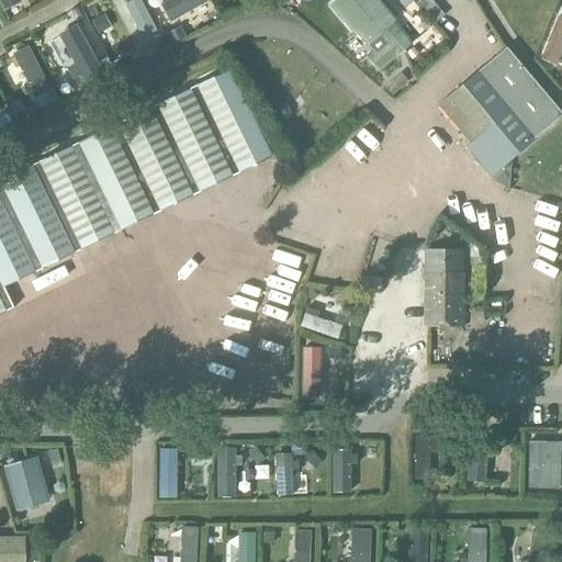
[(19,0),(0,0),(0,3),(4,12),(21,3),(19,0)]
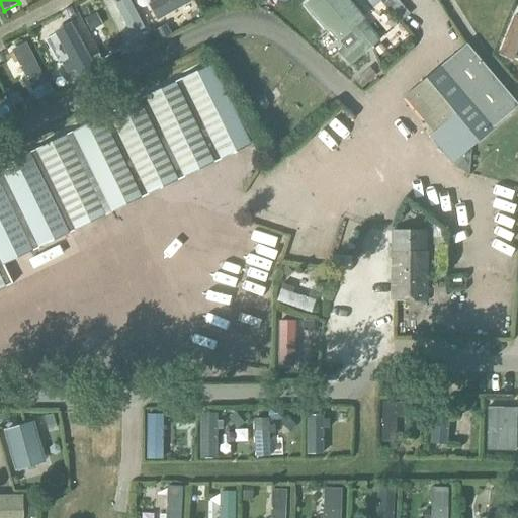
[(158,0),(149,6),(157,20),(190,2),(188,0),(158,0)]
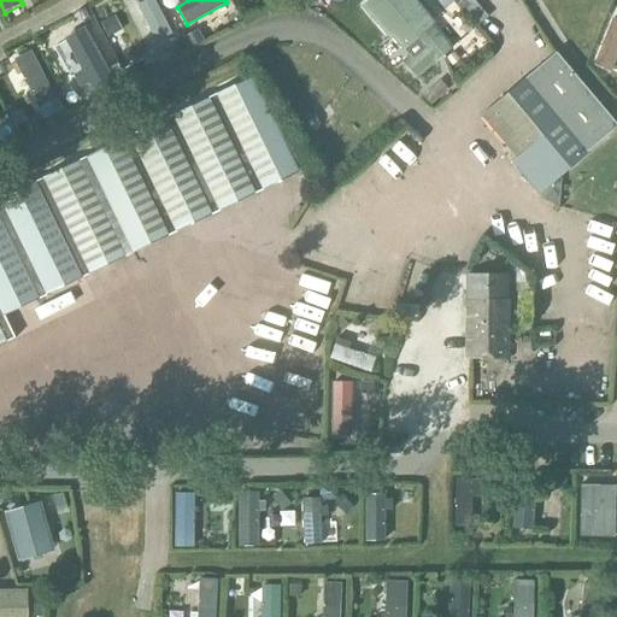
[(430,25),(432,23),(412,0),(371,0),(365,6),(391,36),(392,35),(403,47),(405,46),(413,56),(406,62),(417,75),(450,48),(430,25)]
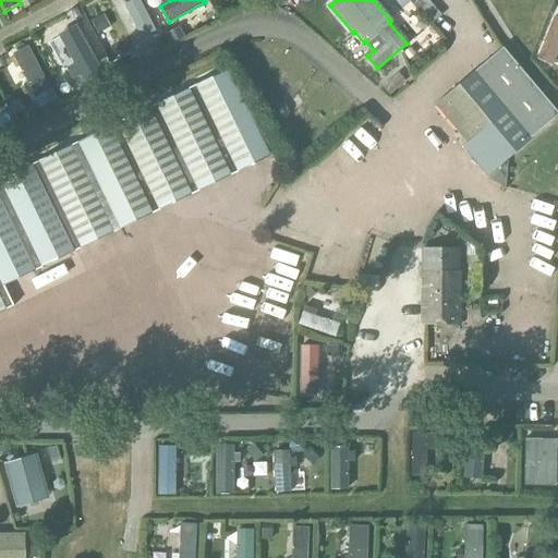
[(409,0),(431,25),(443,15),(428,0),(409,0)]
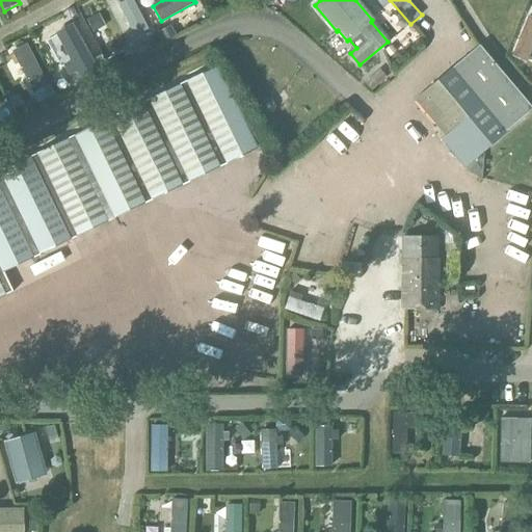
[(475,0),(482,9),(494,0),(475,0)]
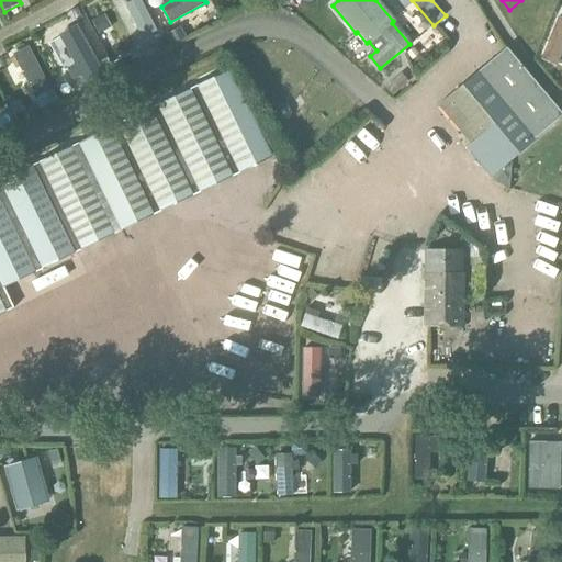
[(141,11),(147,24),(160,18),(153,4),(141,11)]
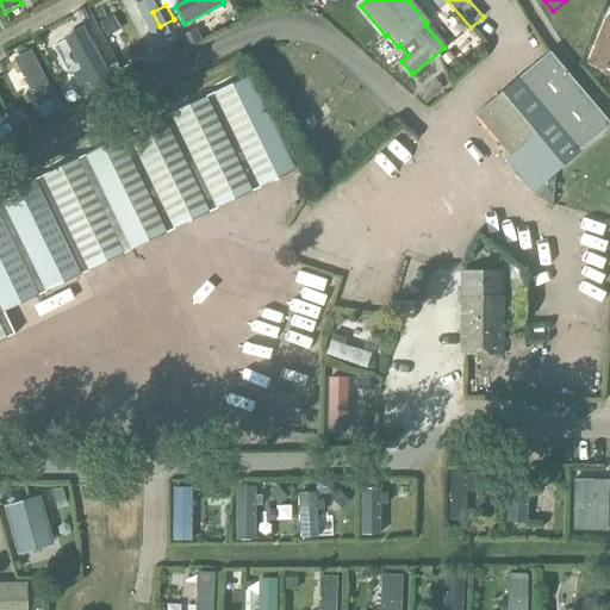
[(147,11),(134,17),(155,56),(168,49),(147,11)]
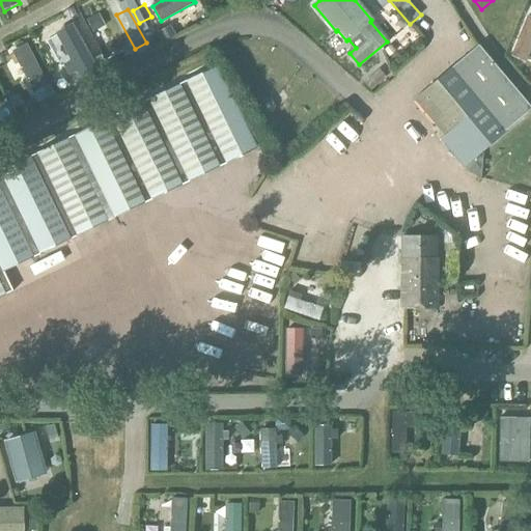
[(68,74),(80,68),(62,36),(51,43),(68,74)]
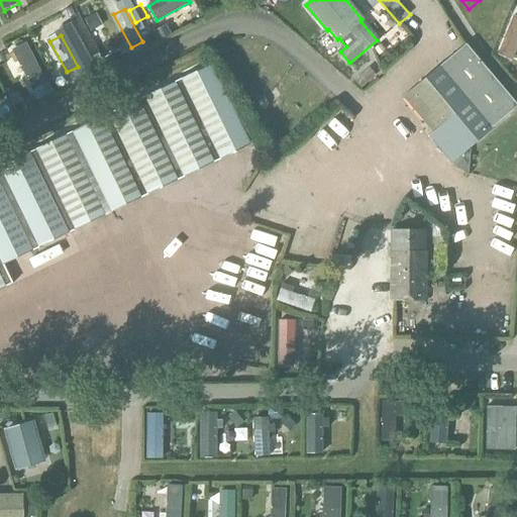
[(516,104),(467,44),(403,98),(432,132),(428,136),(454,168),(469,176),(471,147),(493,129),(492,128),(516,106),(516,104)]
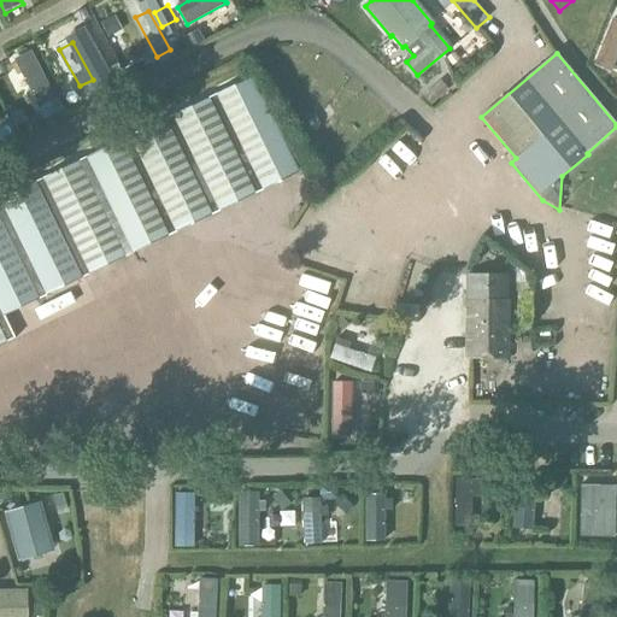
[(17,70),(34,122),(51,117),(33,64),(17,70)]
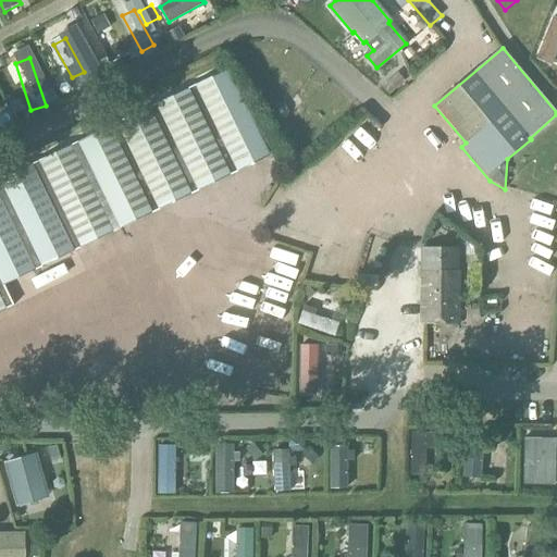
[(0,311),(13,306),(3,285),(271,156),(229,69),(0,180),(0,311)]
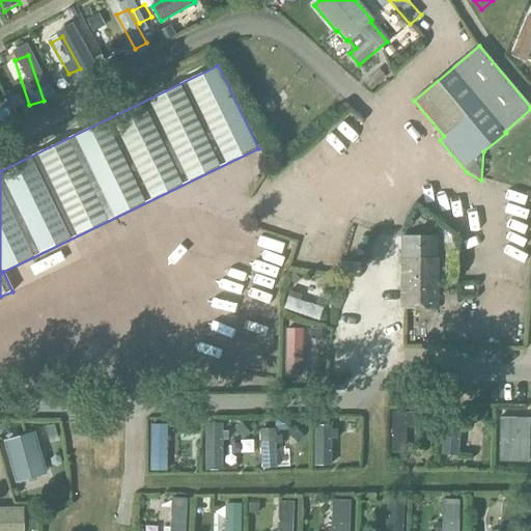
[(396,174),(406,171),(400,155),(390,158),(396,174)]
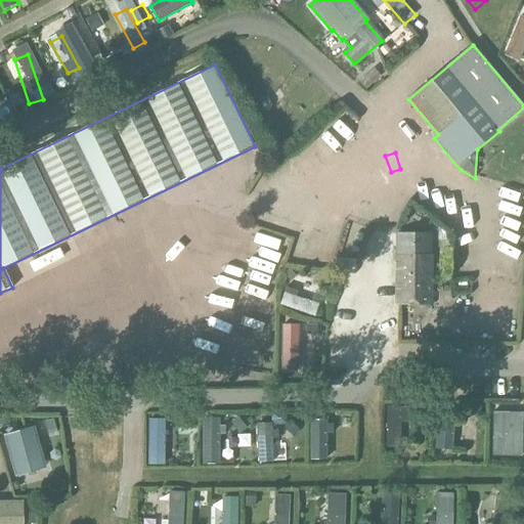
[(312,158),(308,168),(324,175),(329,165),(312,158)]
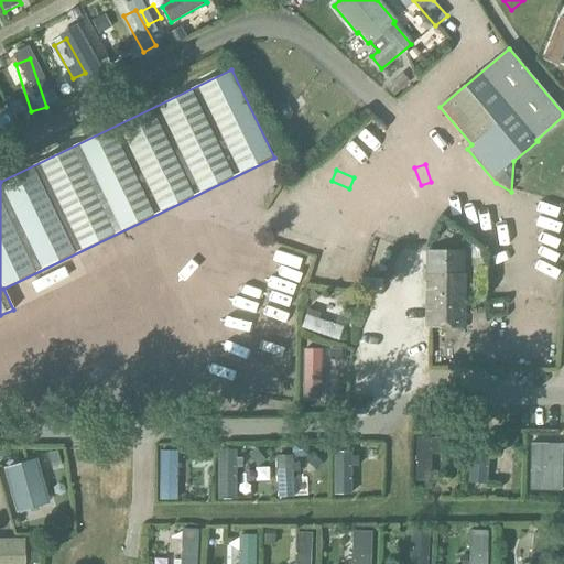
[(458,197),(465,187),(451,177),(444,186),(458,197)]
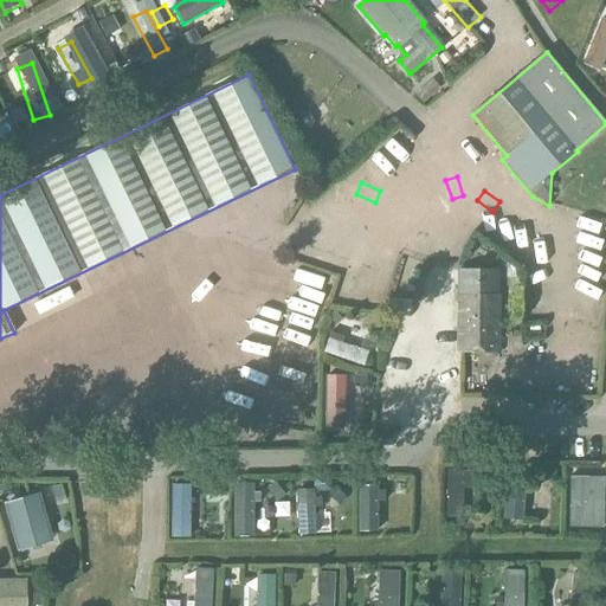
[(600,230),(604,216),(569,204),(565,218),(600,230)]
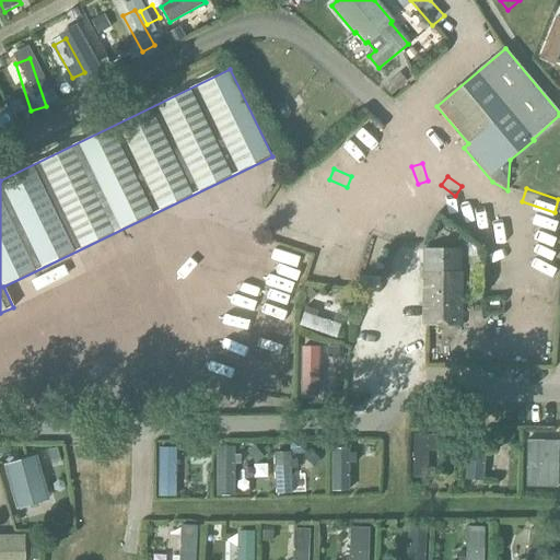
[(209,240),(244,211),(232,197),(198,225),(209,240)]
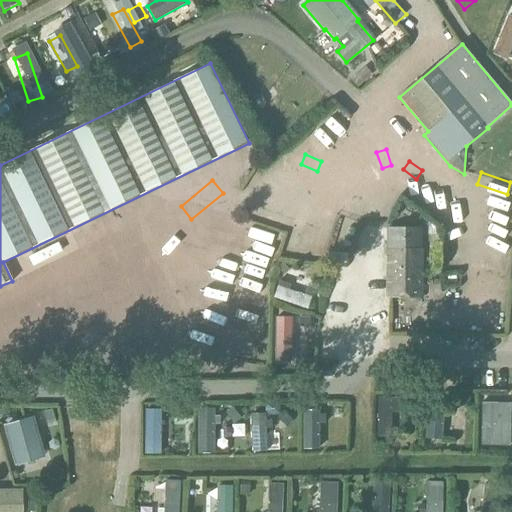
[(361,207),(364,196),(345,192),(343,203),(361,207)]
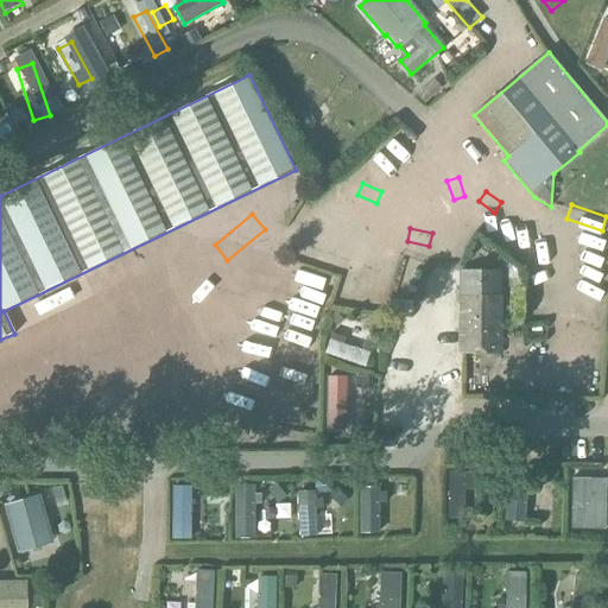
[(499,261),(510,246),(500,239),(488,253),(499,261)]
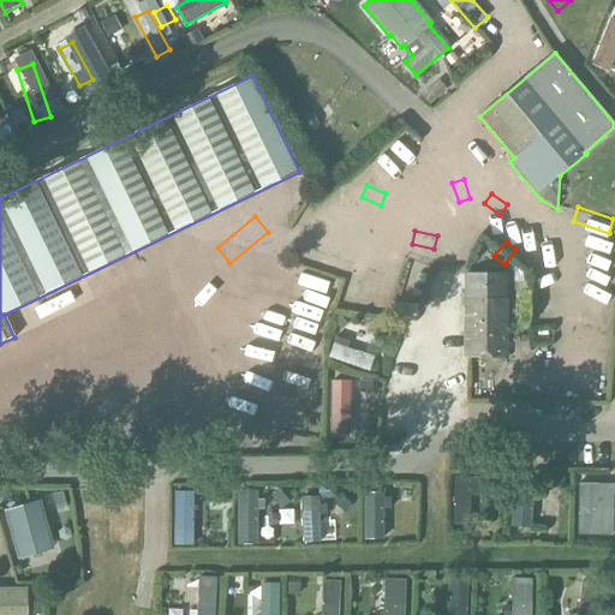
[(591,249),(589,261),(610,264),(613,252),(591,249)]
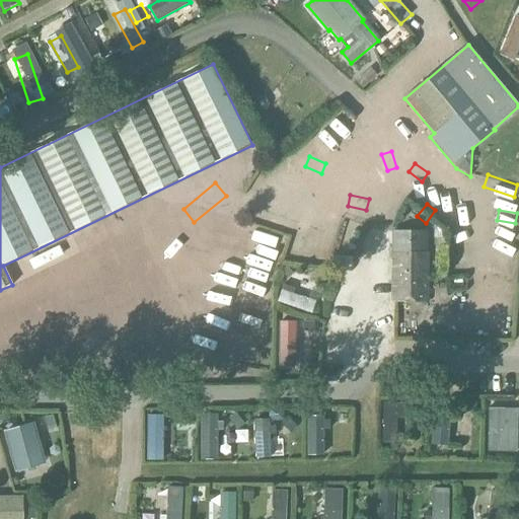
[(437,211),(428,227),(438,232),(440,228),(451,234),(457,223),(437,211)]
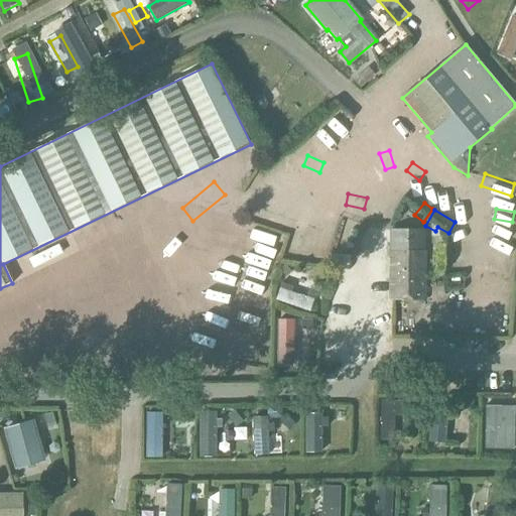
[(345,222),(364,223),(364,212),(346,211),(345,222)]
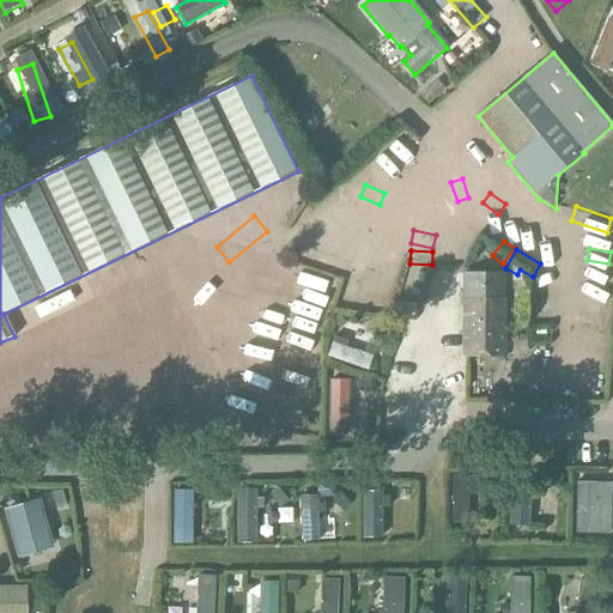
[(586,275),(606,279),(608,268),(589,263),(586,275)]
